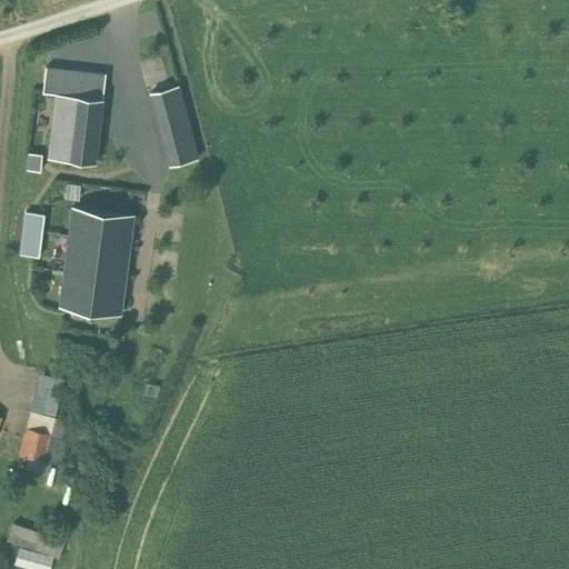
[(110,79),(43,70),(33,155),(100,162),(110,79)]
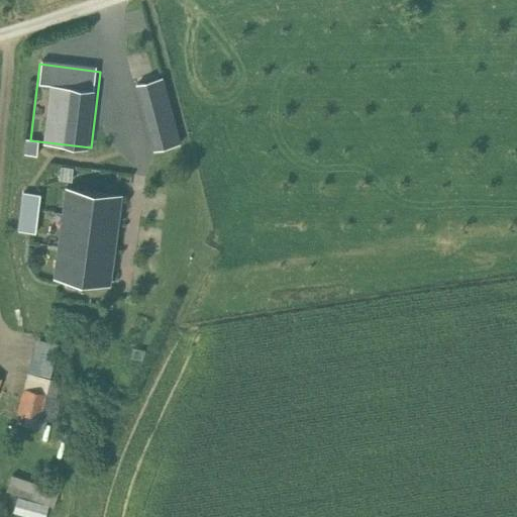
[(166,80),(146,85),(154,110),(173,104),(166,80)]
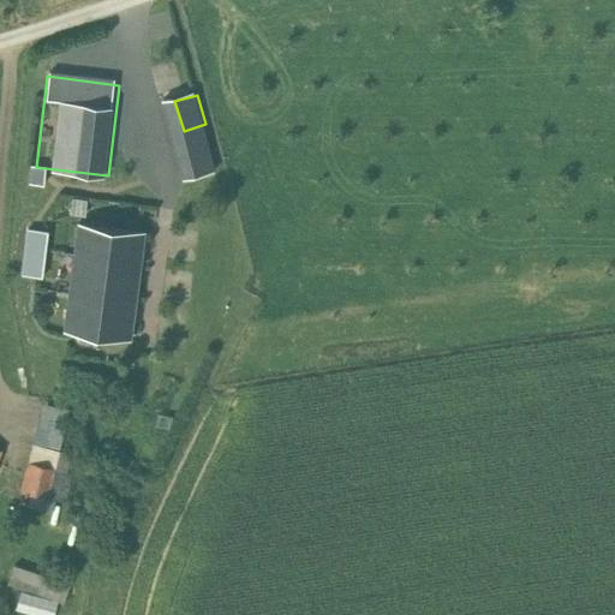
[(206,127),(173,136),(184,178),(218,169),(206,127)]
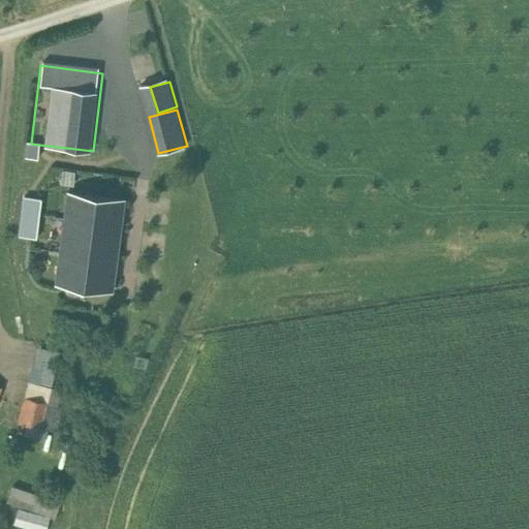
[(40,199),(17,195),(10,238),(63,245),(67,216),(38,212),(40,199)]
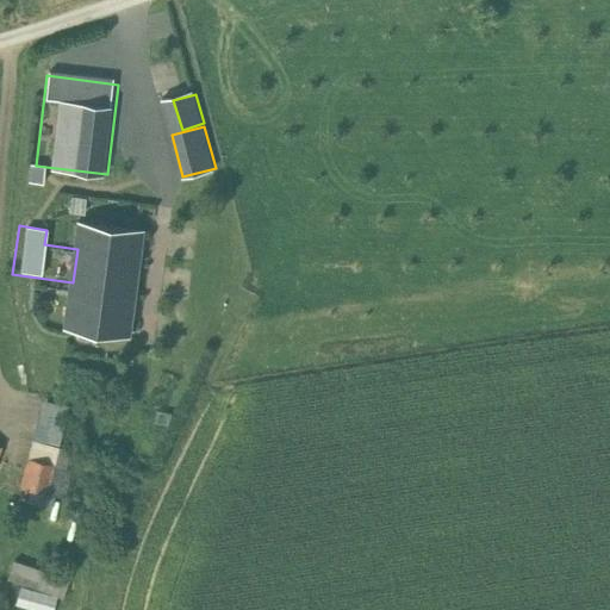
[(73,282),(66,334),(131,343),(147,234),(80,225),(78,249),(73,282)]
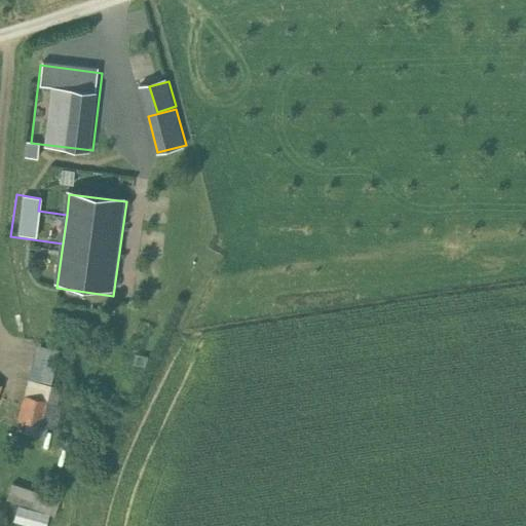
[(58,352),(37,348),(31,380),(51,384),(58,352)]
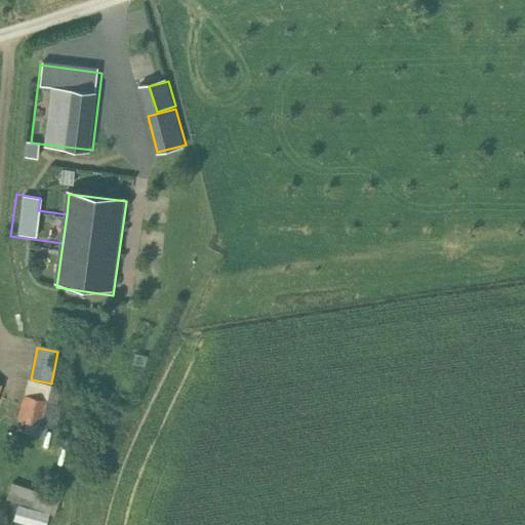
[(48,402),(51,384),(31,379),(25,395),(48,402)]
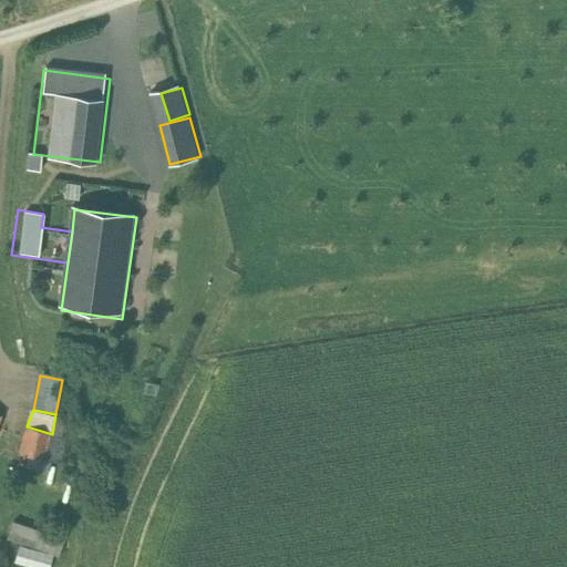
[(52,434),(27,426),(19,453),(43,461),(52,434)]
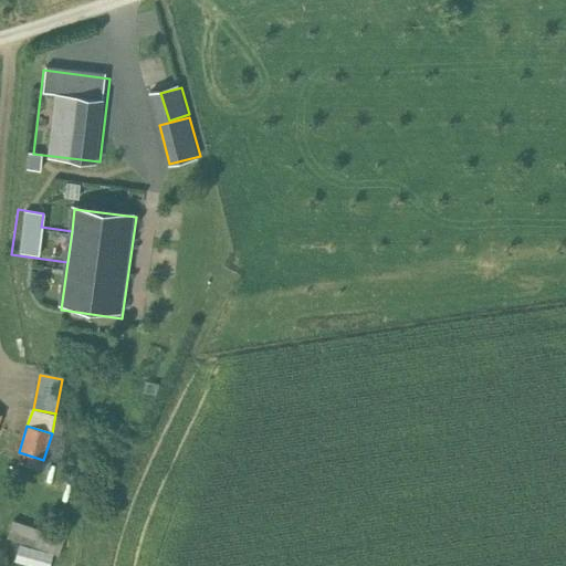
[(65,537),(13,522),(8,541),(60,556),(65,537)]
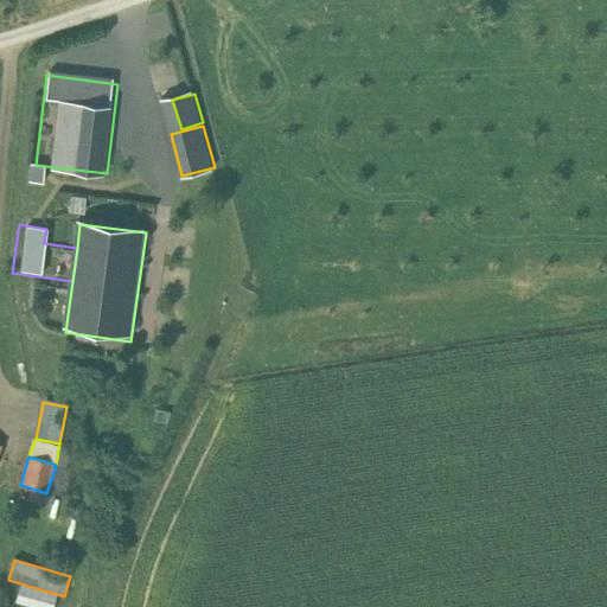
[(44,606),(53,606),(57,596),(21,587),(18,600),(44,606)]
